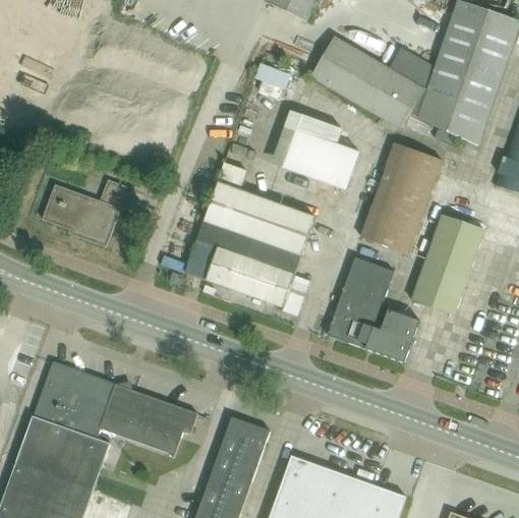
[(305,19),(314,0),(265,0),(265,1),(305,19)]
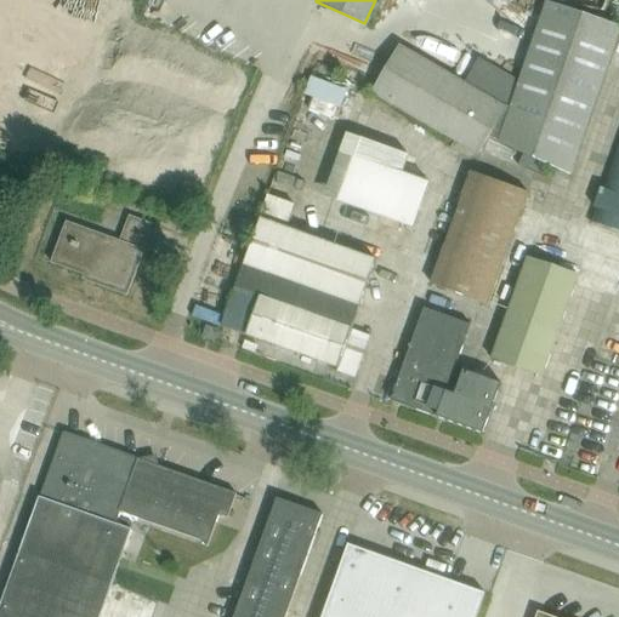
[(618,28),(618,24),(549,0),(545,0),(516,79),(477,56),(463,80),(397,41),(368,92),(477,154),(488,136),(569,173),(618,28)]
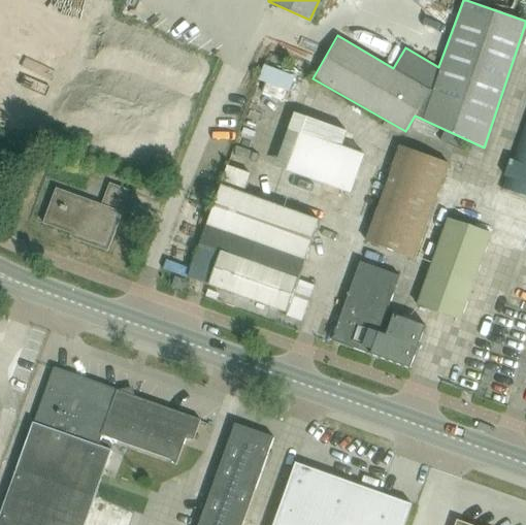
[(264,64),(259,77),(288,89),(293,75),(264,64)]
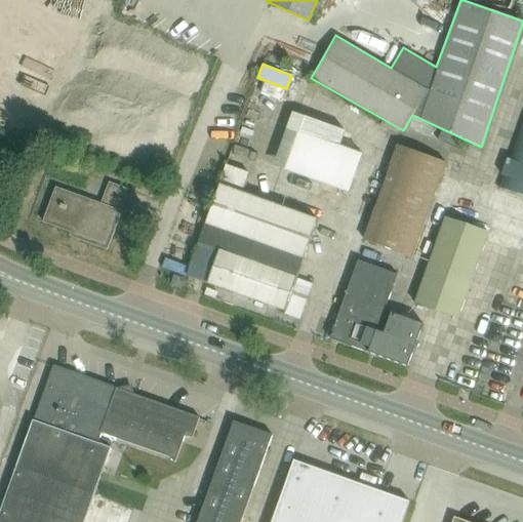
[(522,113),(496,185),(522,194),(522,113)]
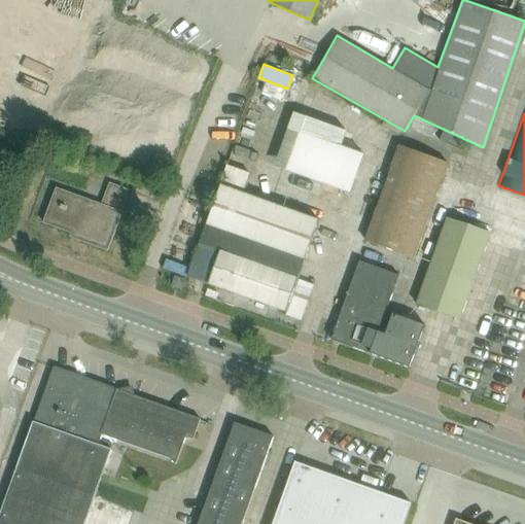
[(349,191),(362,153),(340,144),(345,130),(304,115),(285,169),(349,191)]
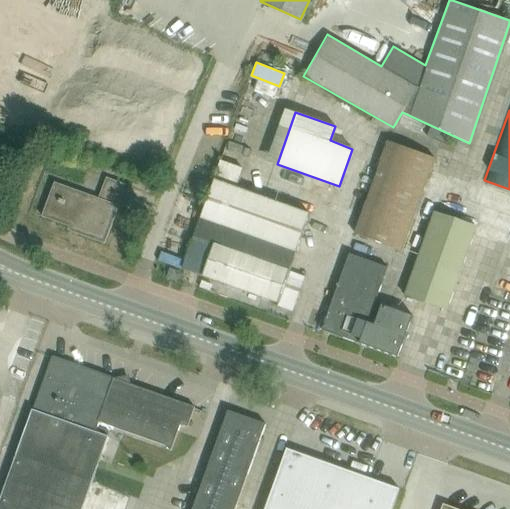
[(399,249),(432,156),(386,140),(353,233),(399,249)]
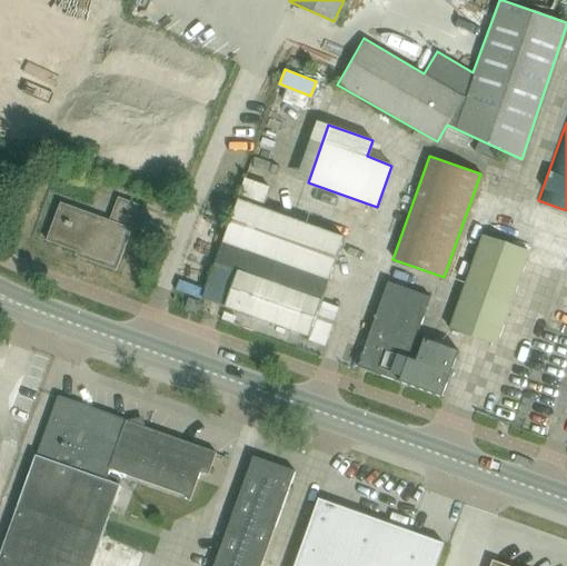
[(262,209),(270,187),(244,178),(201,297),(299,333),(298,336),(324,345),(337,306),(321,300),(342,237),(320,229),(322,221),(294,212),(291,219),(262,209)]
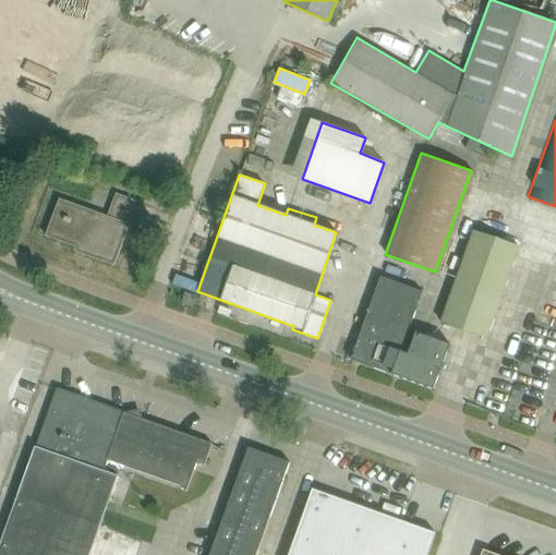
[(115,192),(106,216),(58,197),(45,234),(85,249),(83,253),(112,264),(128,224),(132,226),(141,202),(115,192)]
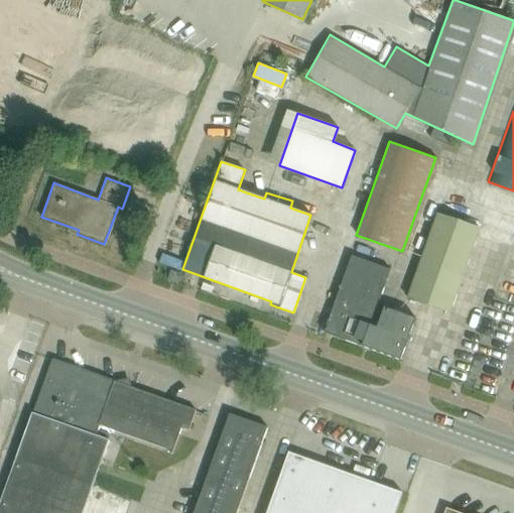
[(448,310),(479,226),(436,212),(407,295),(448,310)]
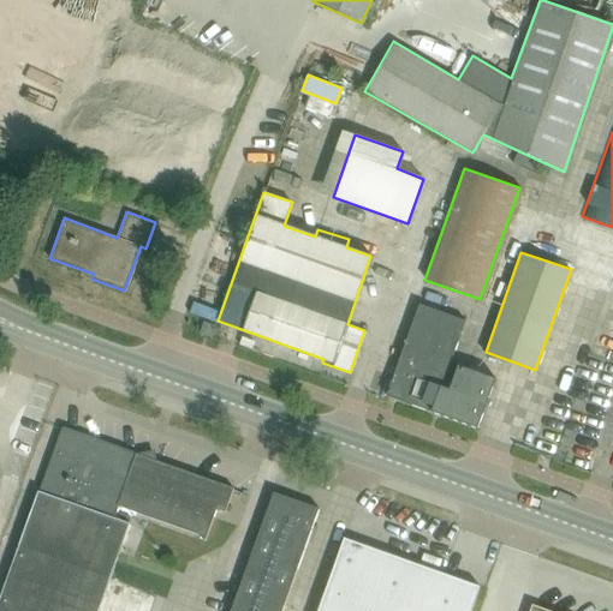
[(440,384),(464,319),(418,303),(385,394),(430,411),(433,405),(440,387),(440,384)]
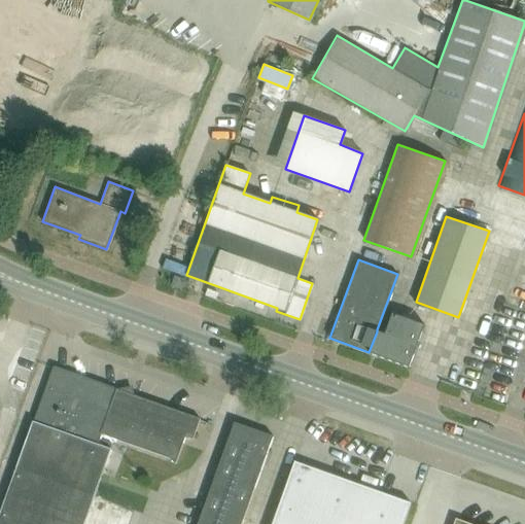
[(174,275),(171,284),(170,285),(180,288),(183,278),(174,275)]
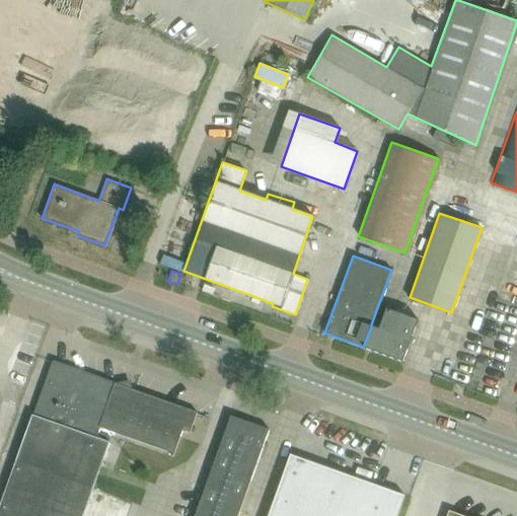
[(402,361),(418,319),(385,307),(378,326),(371,324),(371,326),(365,342),(363,347),(402,361)]
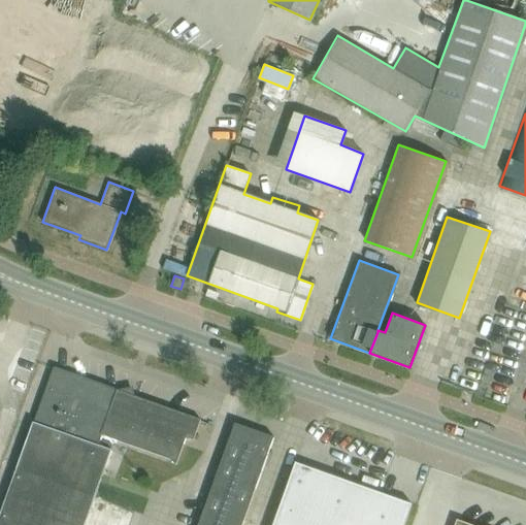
[(174,463),(185,436),(192,438),(199,418),(53,366),(0,511),(0,524),(81,524),(93,496),(110,448),(97,444),(101,432),(174,459),(173,463),(174,463)]
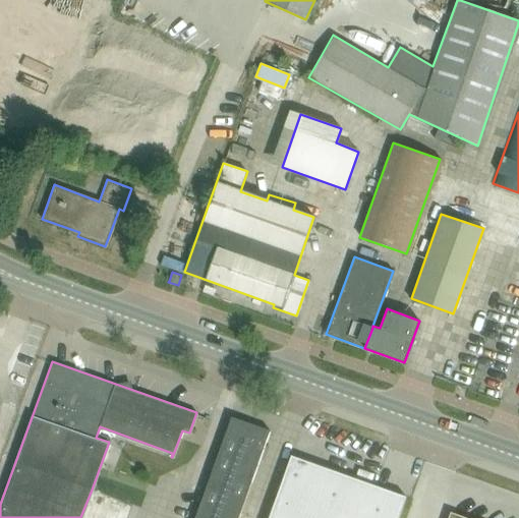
[(193,517),(237,517),(269,429),(231,416),(193,517)]
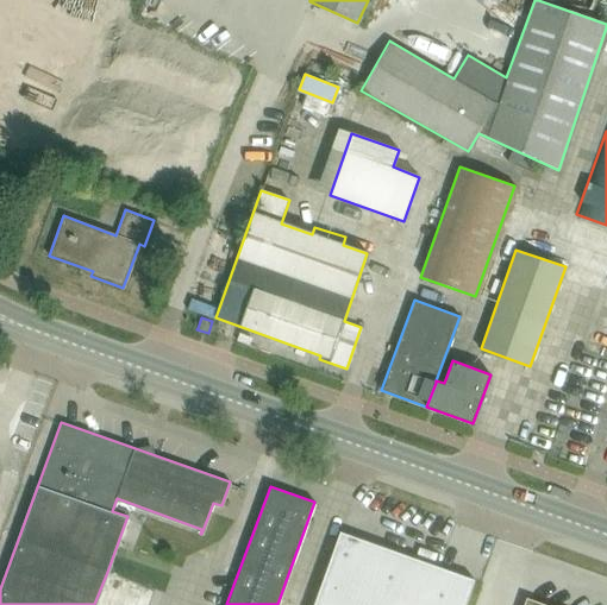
[(312,604),(464,604),(474,579),(339,531),(312,604)]
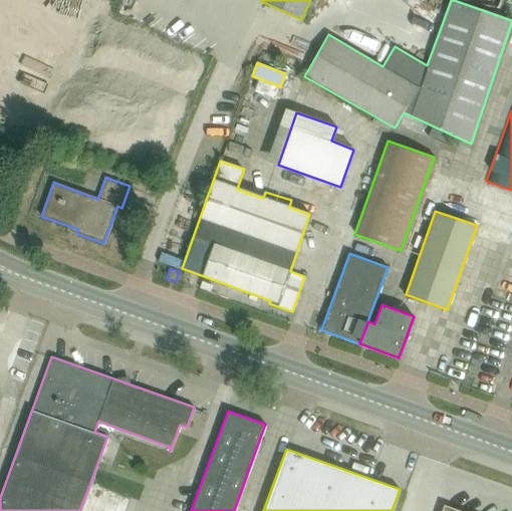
All buildings are outlined.
